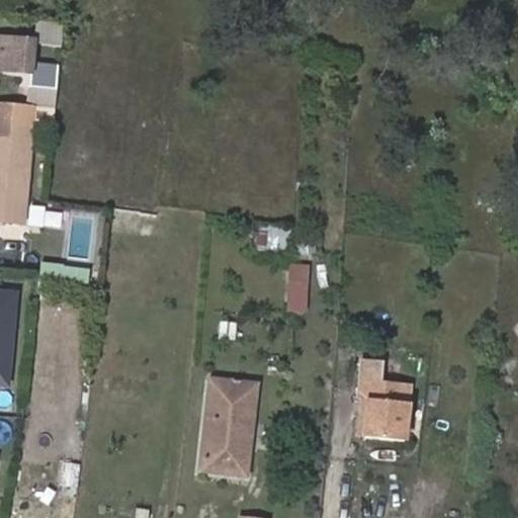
[(61,47),(63,24),(40,22),(39,45),(61,47)]
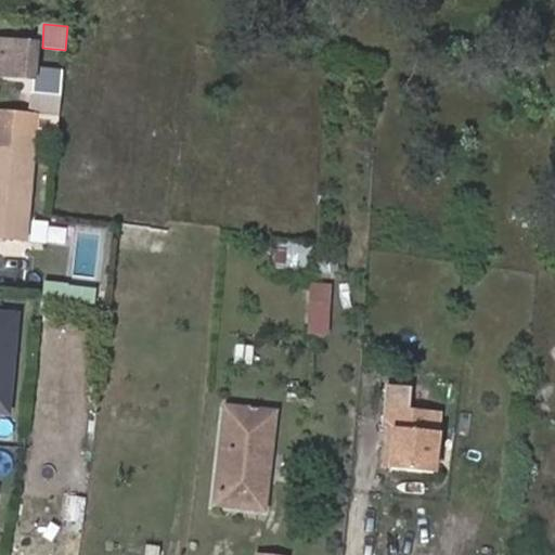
[(0,38),(0,65),(36,69),(39,42),(0,38)]
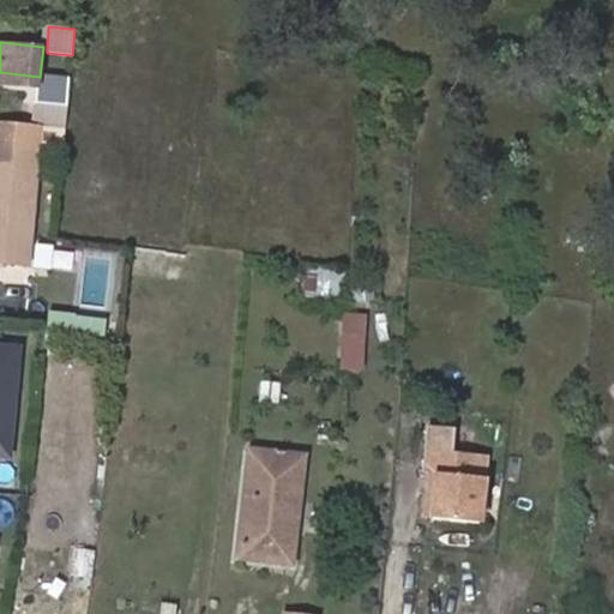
[(0,260),(29,264),(37,150),(29,150),(31,124),(0,120),(0,260)]
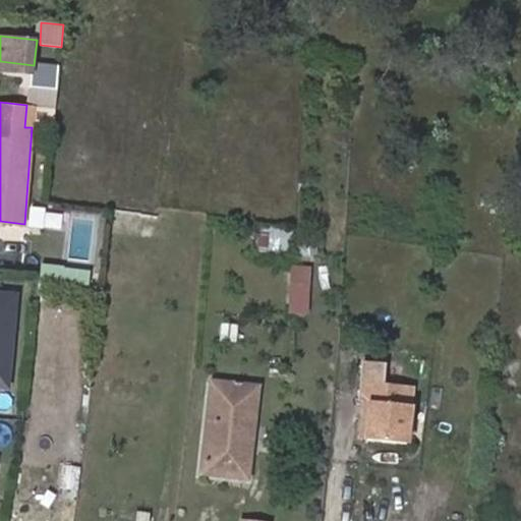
[(24,127),(32,127),(34,105),(26,105),(24,127)]
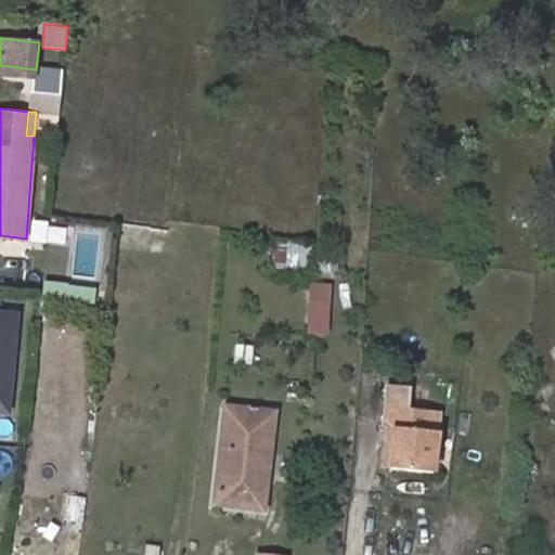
[(307,242),(272,242),(272,266),(307,266),(307,242)]
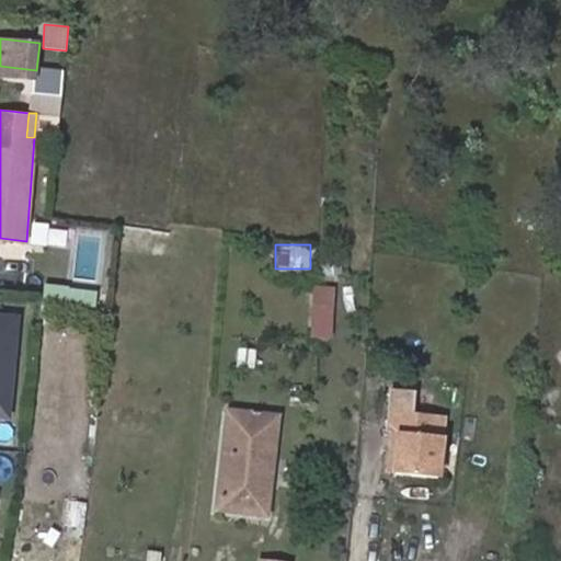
[(319,274),(342,275),(342,262),(319,261),(319,274)]
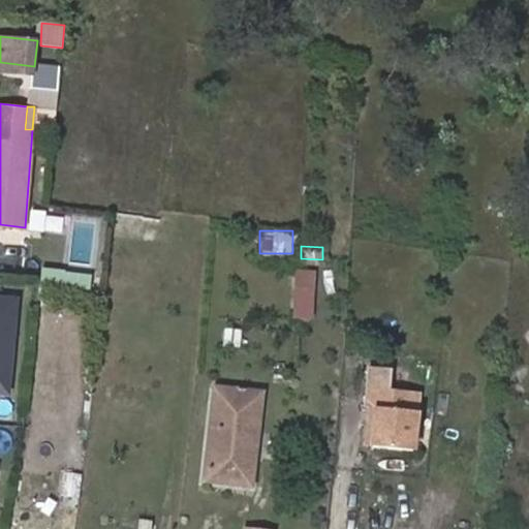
[(298,273),(293,319),(309,320),(313,274),(298,273)]
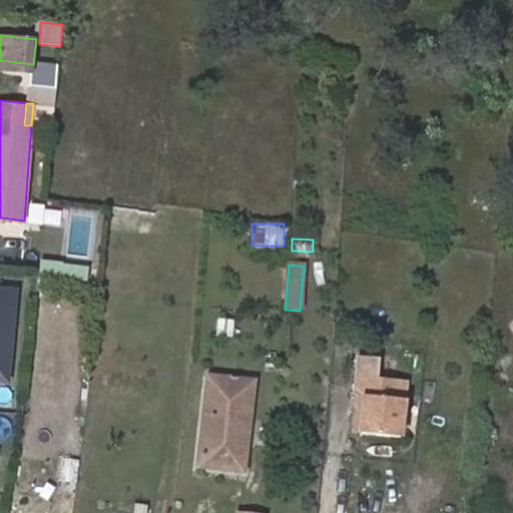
[(218,321),(217,336),(233,337),(233,321),(218,321)]
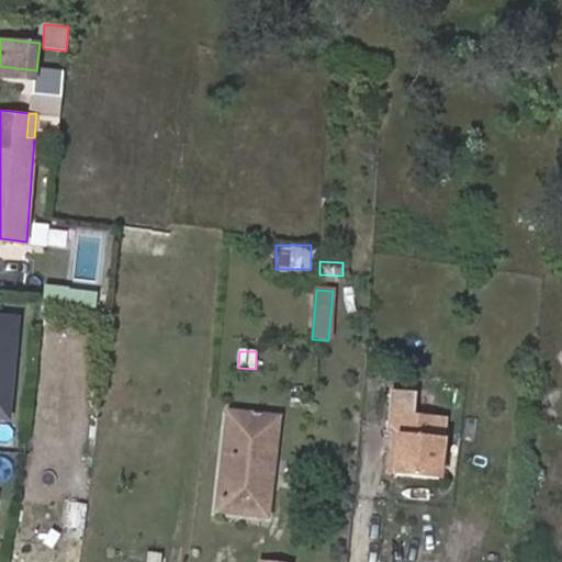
[(0,412),(10,414),(15,360),(0,358),(0,412)]
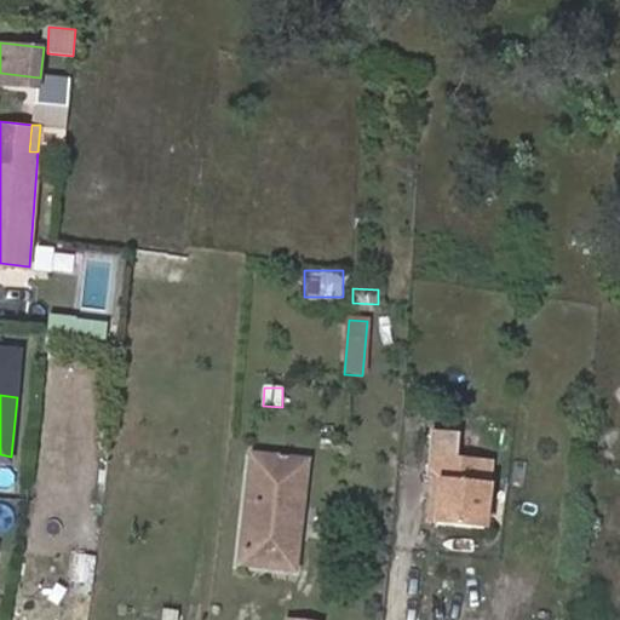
[(435,453),(455,455),(458,435),(437,432),(435,453)]
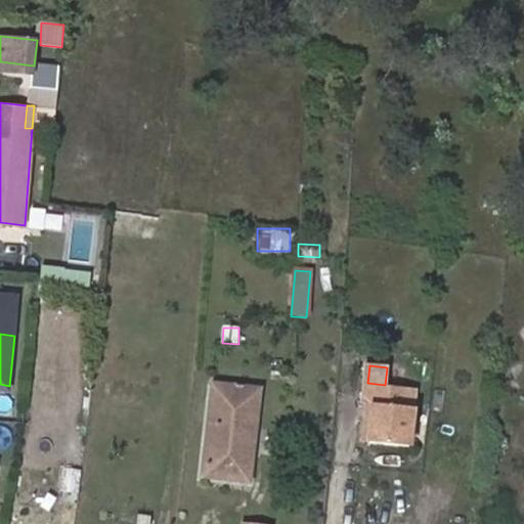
[(231,476),(237,384),(217,381),(205,473),(231,476)]
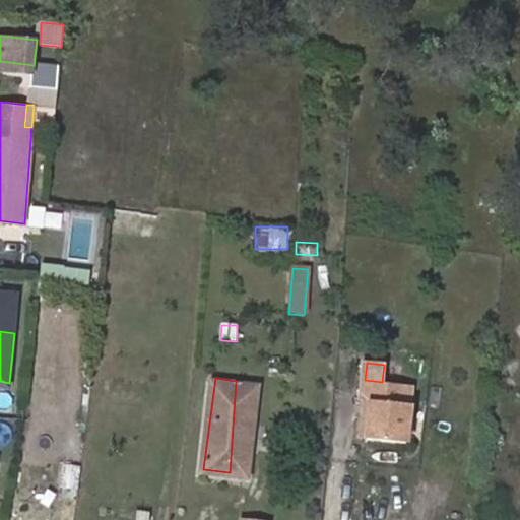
[(372,401),(368,439),(407,443),(413,385),(382,382),(365,380),(363,400),(367,401),(372,401)]
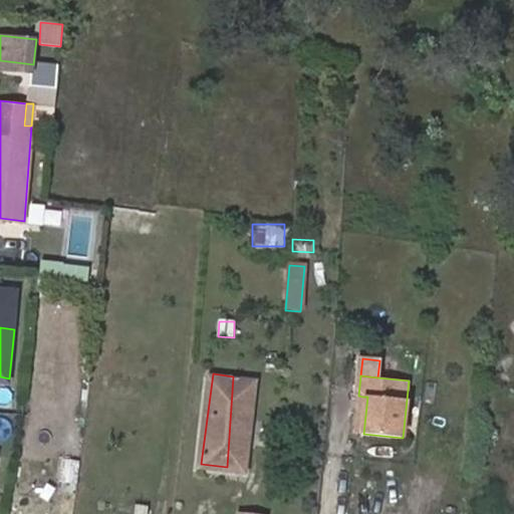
[(257,379),(233,376),(227,467),(245,470),(257,379)]
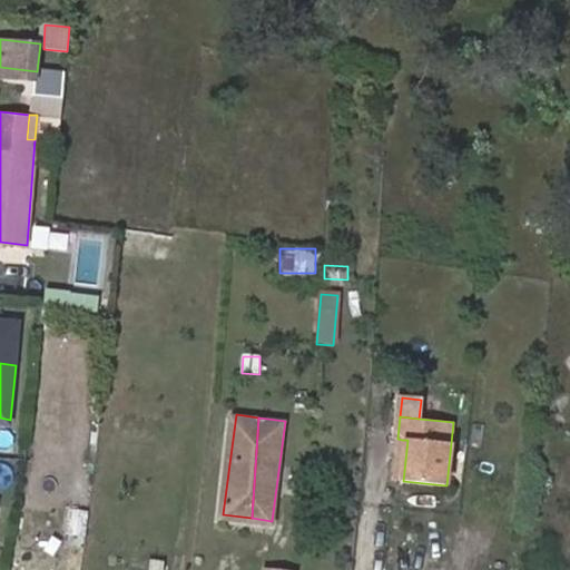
[(397,481),(403,481),(408,440),(402,440),(397,481)]
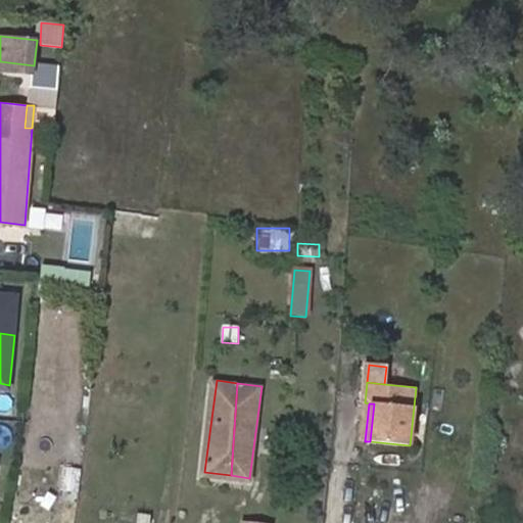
[(59,487),(76,490),(81,466),(64,463),(59,487)]
